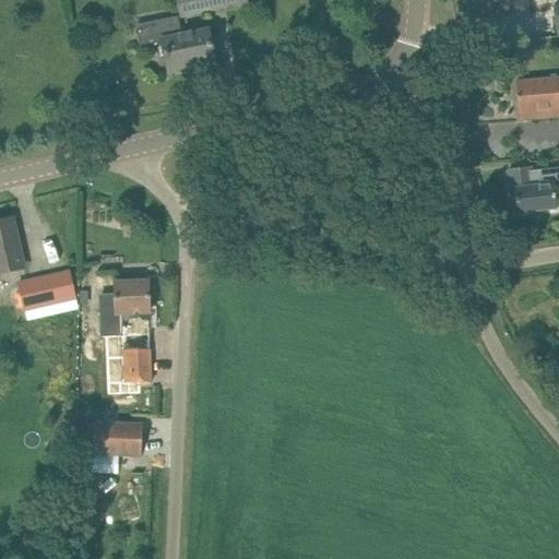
[(250,0),(177,0),(181,16),(251,2),(250,0)]
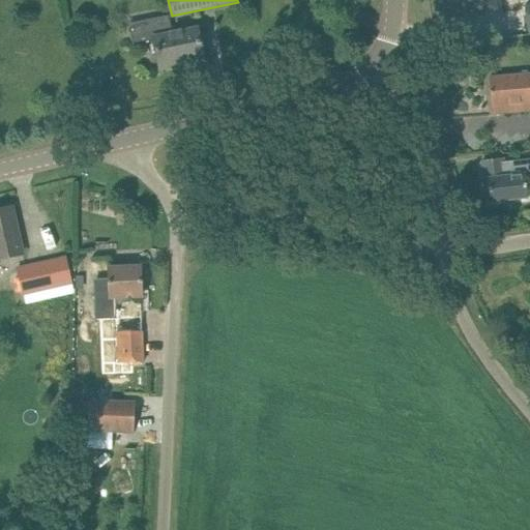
[(463,0),(466,13),(501,8),(499,0),(463,0)]
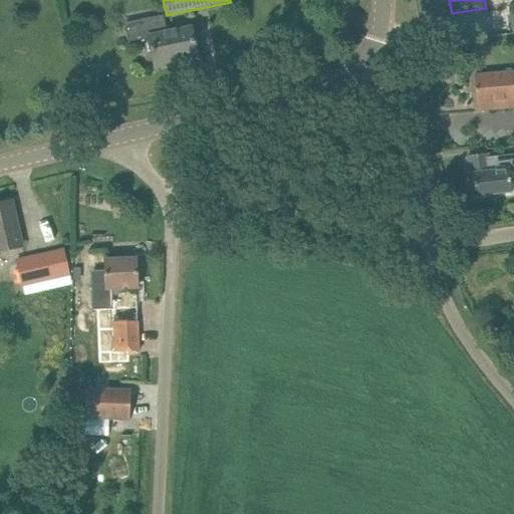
[(198,59),(195,39),(192,28),(167,32),(164,16),(125,23),(130,41),(150,37),(156,67),(198,59)]
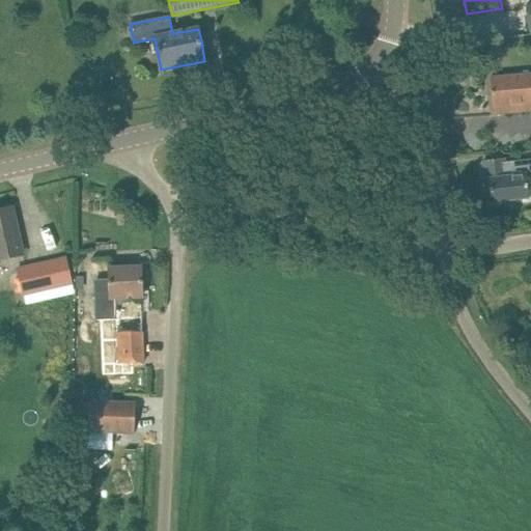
[(530,75),(511,76),(491,78),(494,114),(530,110),(530,75)]
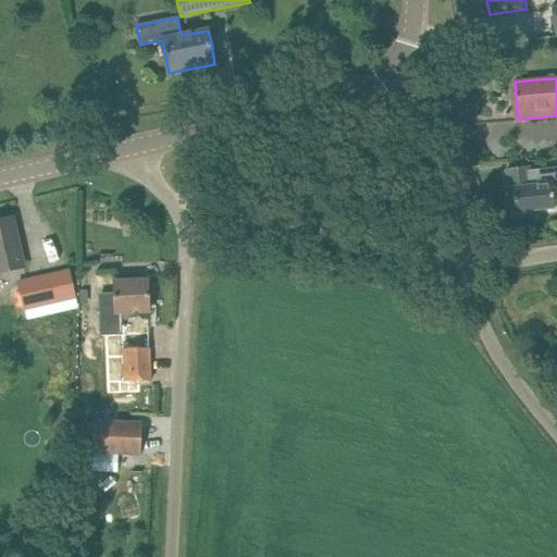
[(528,166),(506,169),(509,201),(515,200),(516,211),(555,207),(552,184),(530,186),(528,166)]
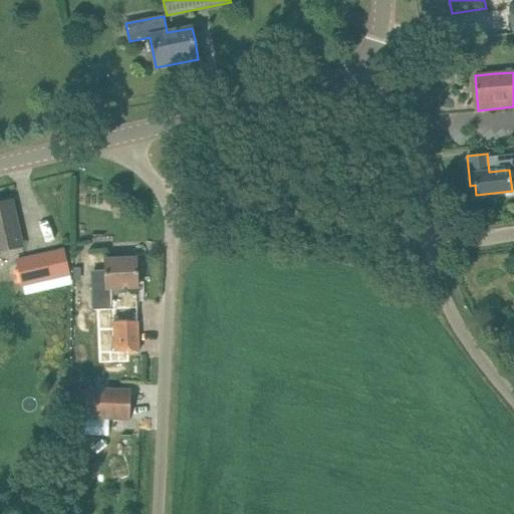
[(0,250),(20,245),(15,222),(11,202),(0,204),(0,250)]
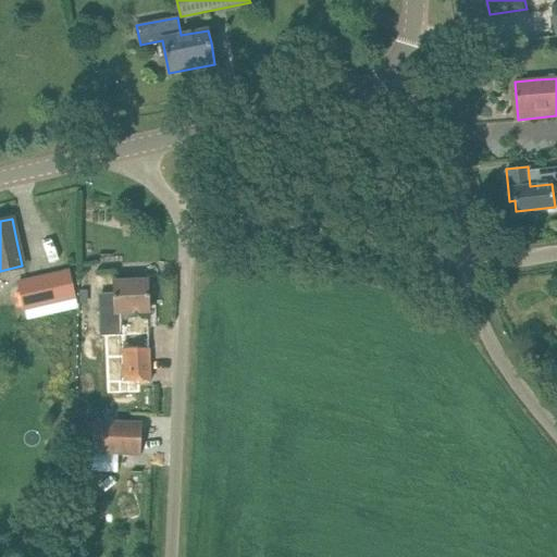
[(67,270),(16,282),(23,310),(74,298),(67,270)]
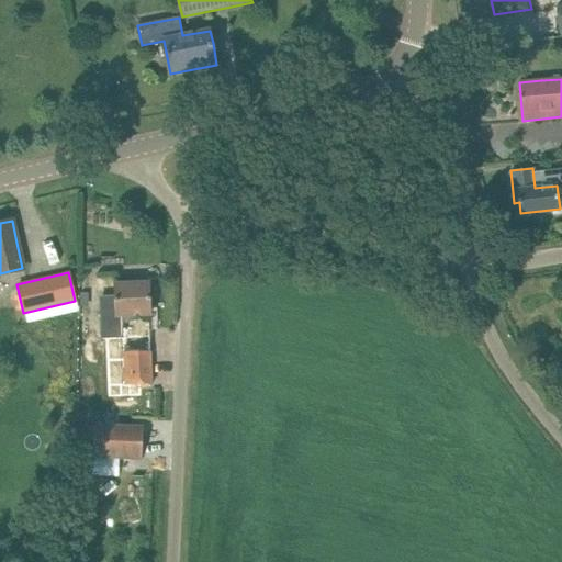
[(115,296),(100,298),(101,305),(101,315),(102,321),(123,321),(125,385),(152,384),(149,314),(150,314),(149,283),(115,284),(115,296)]
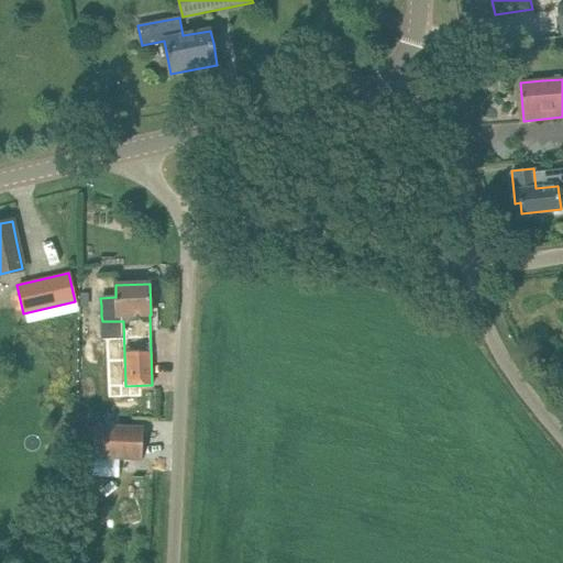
[(142,460),(143,428),(96,426),(94,457),(142,460)]
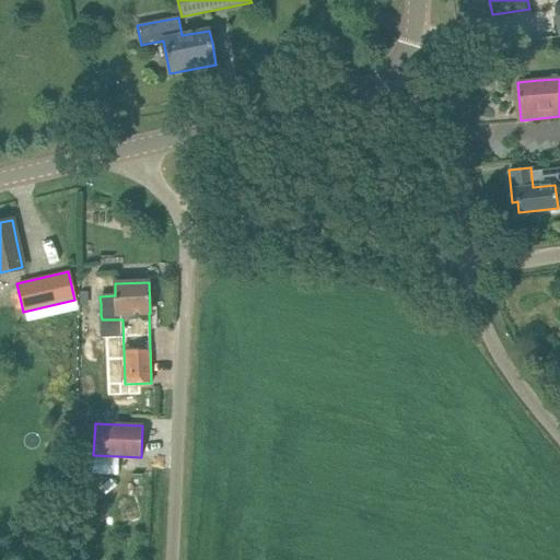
[(79,480),(77,505),(88,506),(89,480),(79,480)]
